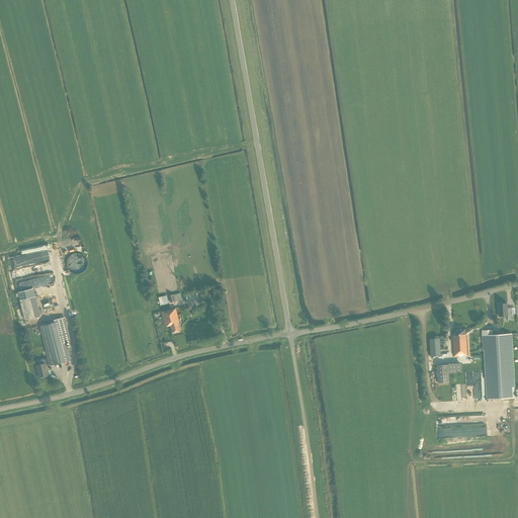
[(29,297),(19,300),(24,320),(34,318),(29,297)]
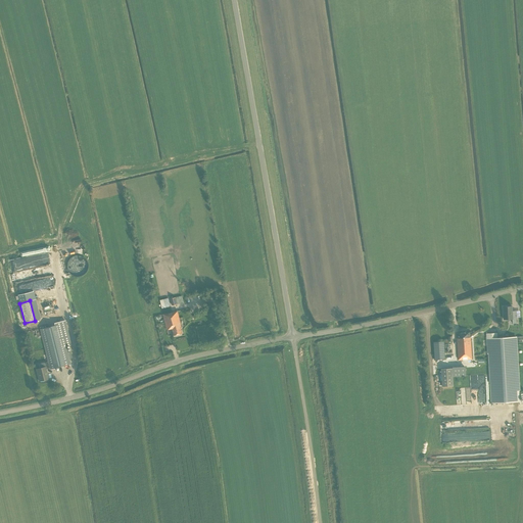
[(512,306),(503,306),(504,320),(512,319),(513,324),(517,324),(517,317),(513,317),(512,306)]
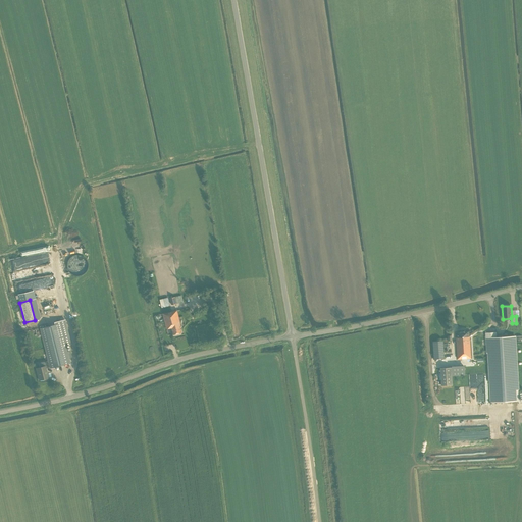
[(180,325),(176,310),(163,314),(167,329),(172,327),(173,334),(181,332),(179,326),(180,325)]
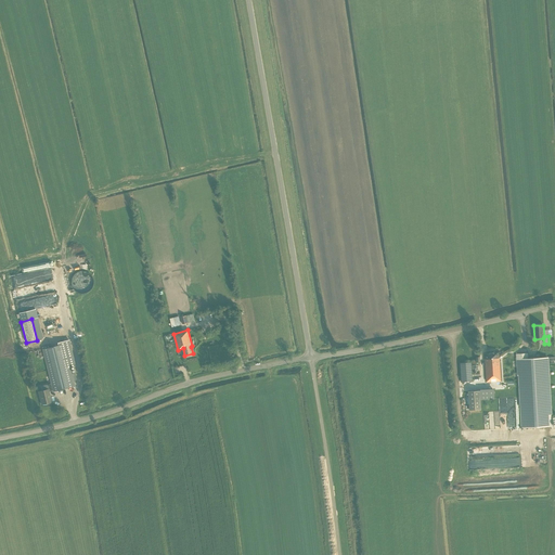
[(75,386),(64,344),(42,349),(51,384),(47,385),(48,389),(38,391),(41,404),(52,402),(49,391),(53,390),(53,391),(75,386)]
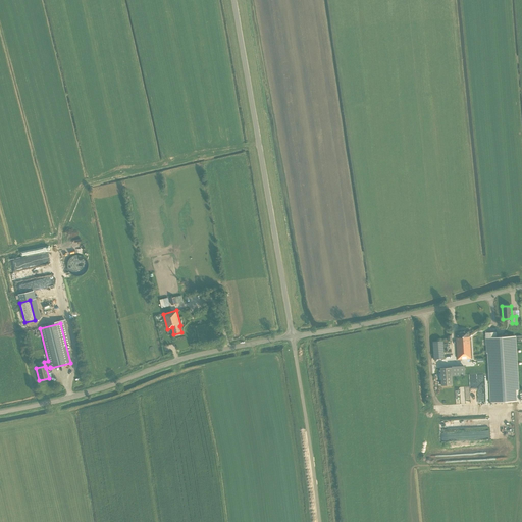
[(457,332),(456,332),(457,359),(471,359),(469,336),(468,331),(457,331),(457,332)]
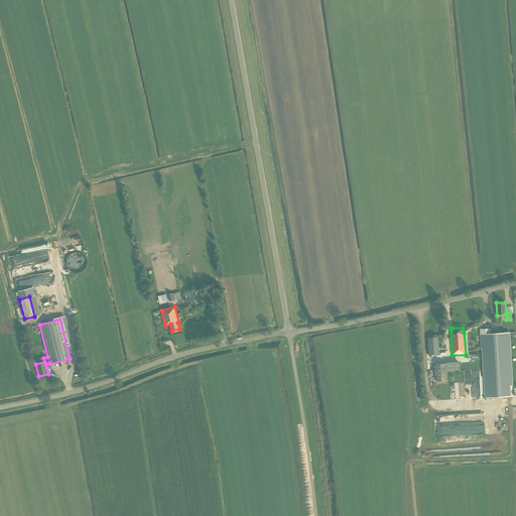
[(490,329),(480,330),(481,349),(483,349),(486,397),(513,396),(509,333),(491,334),(490,329)]
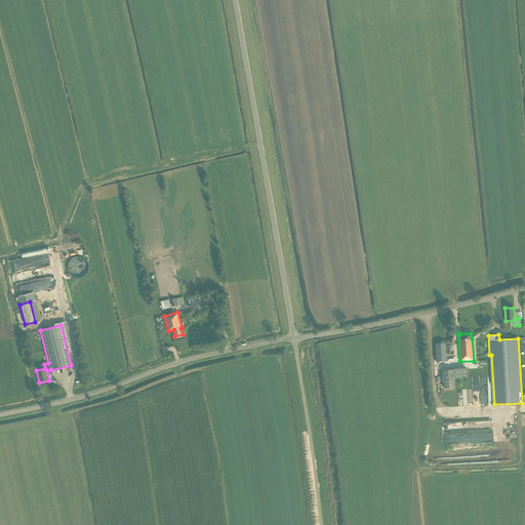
[(446,361),(445,342),(435,344),(437,361),(446,361)]
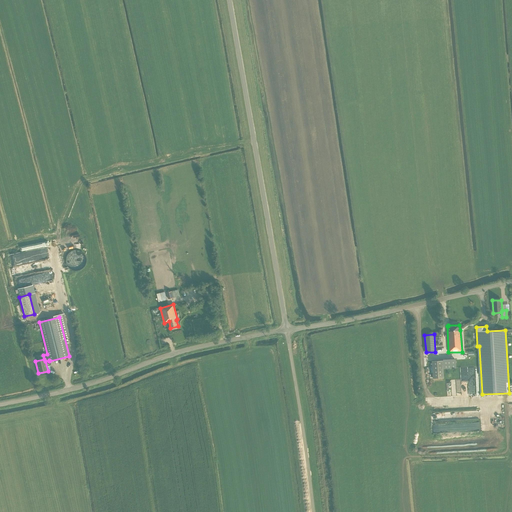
[(455,368),(455,360),(443,360),(443,369),(455,368)]
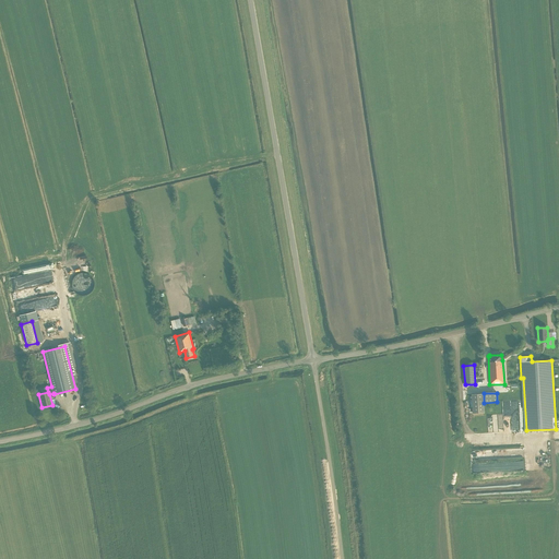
[(484,413),(483,394),(472,394),(473,414),(484,413)]
